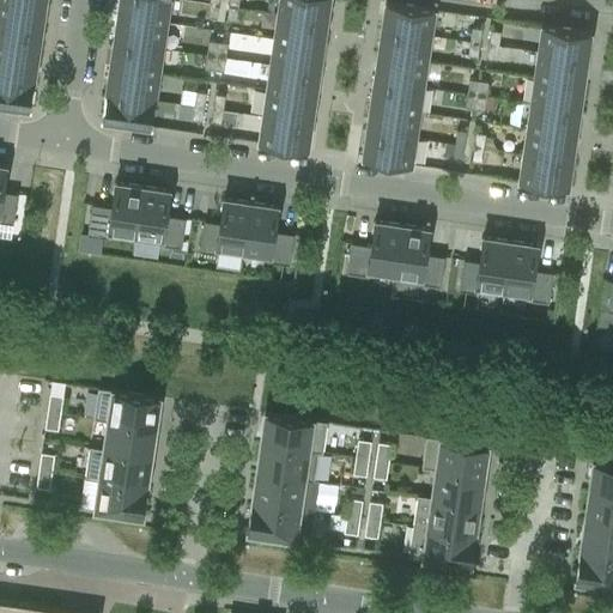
[(43,4),(16,0),(0,0),(0,24),(40,30),(43,4)]
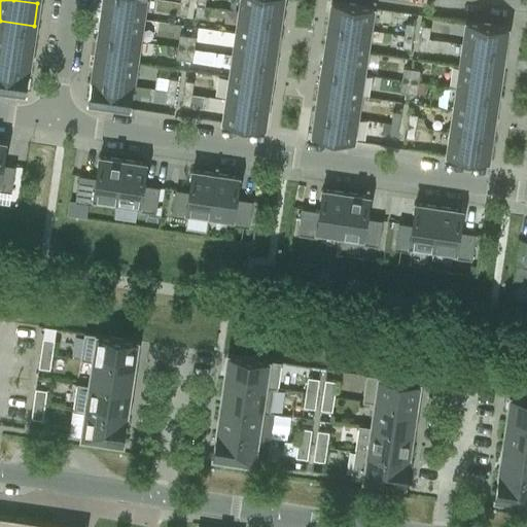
[(144,0),(102,0),(101,12),(141,19),(144,0)]
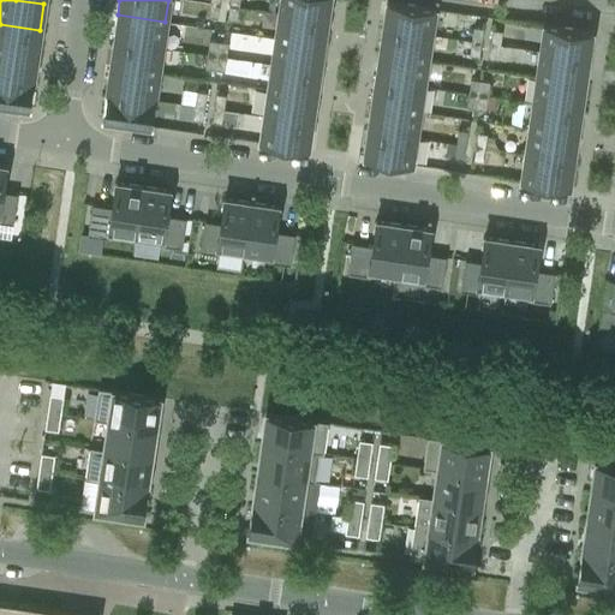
[(280,0),(279,12),(326,19),(328,0),(280,0)]
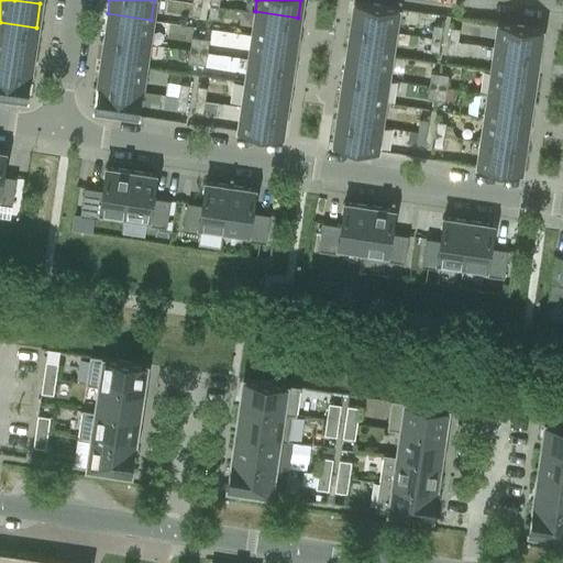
[(350,25),(394,32),(397,8),(354,1),(350,25)]
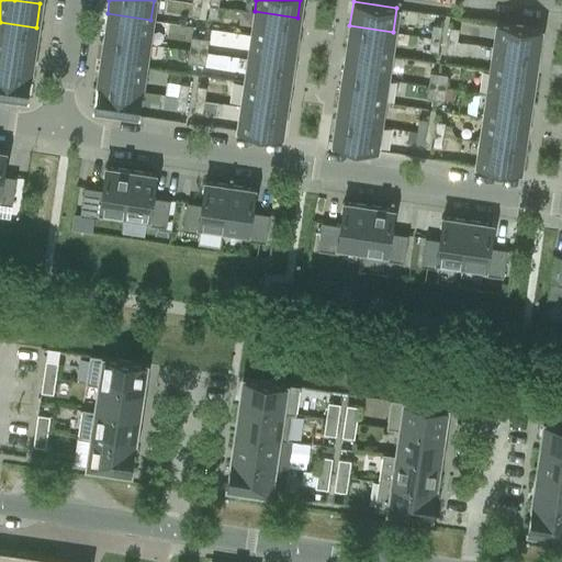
[(200,4),(191,2),(189,15),(198,17),(200,4)]
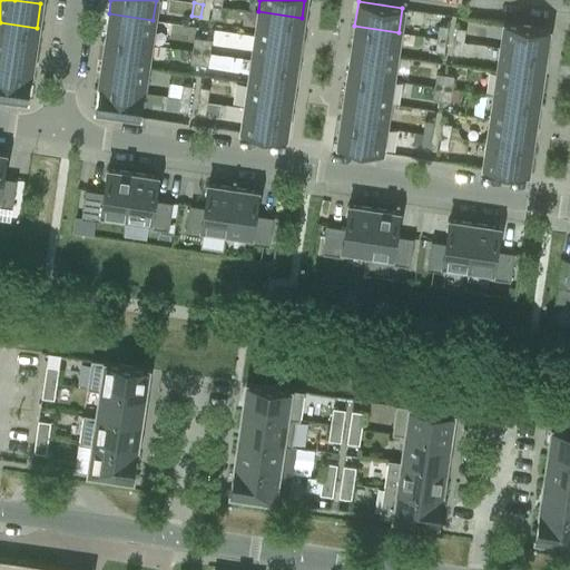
[(212,6),(209,18),(218,19),(220,7),(212,6)]
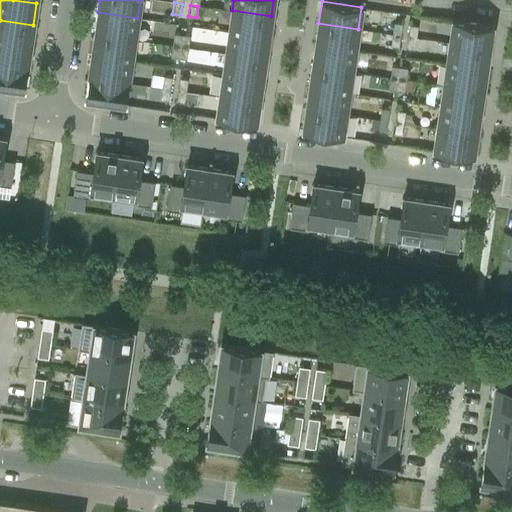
[(271,16),(232,10),(228,32),(268,38),(271,16)]
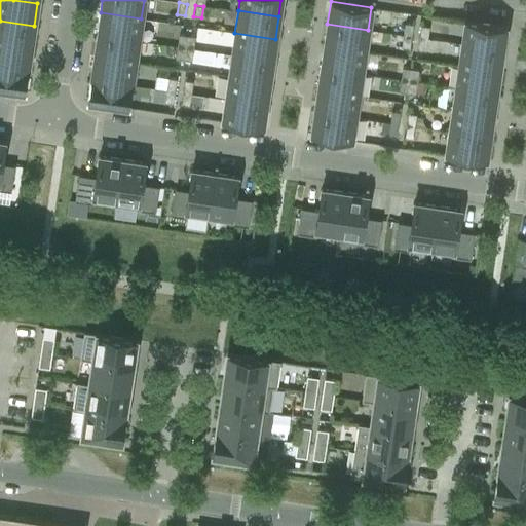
[(141,19),(101,12),(97,35),(138,41),(141,19)]
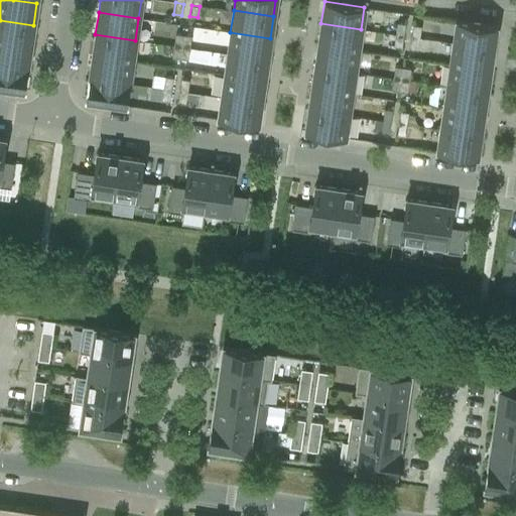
[(33,25),(0,20),(0,42),(30,47),(33,25)]
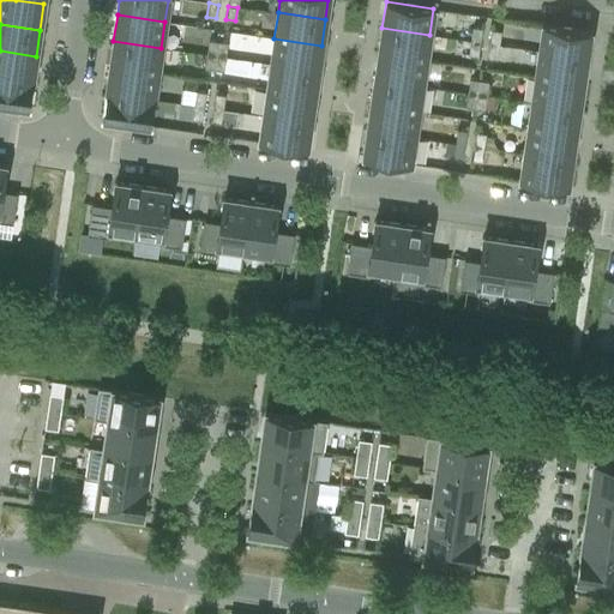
[(539,50),(587,58),(590,31),(542,24),(539,50)]
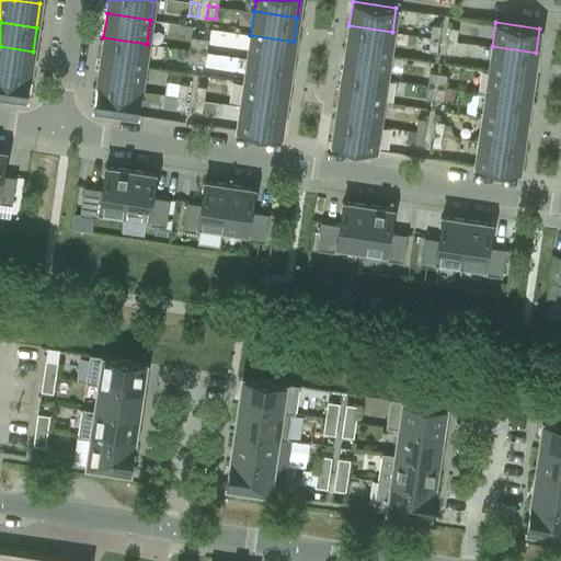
[(392,32),(348,25),(345,48),(389,55),(392,32)]
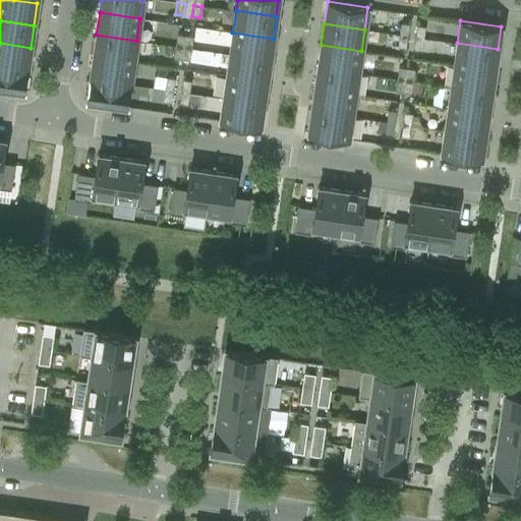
[(399,35),(407,37),(408,24),(400,23),(399,35)]
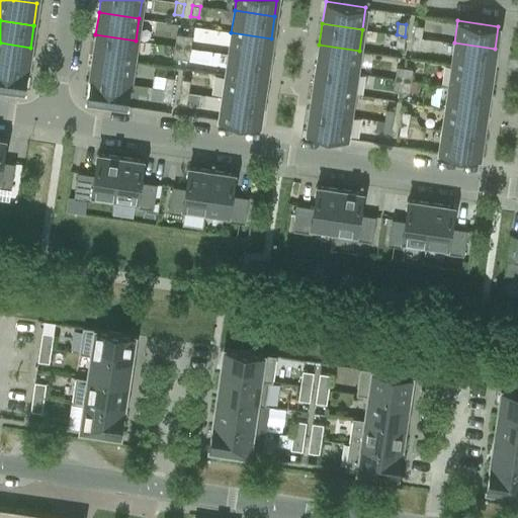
[(412,37),(420,38),(422,26),(414,25),(412,37)]
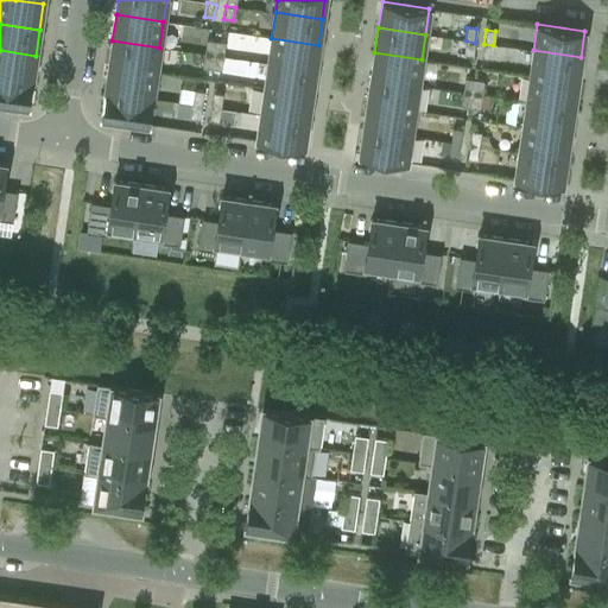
[(318,45),(271,38),(267,63),(315,70),(318,45)]
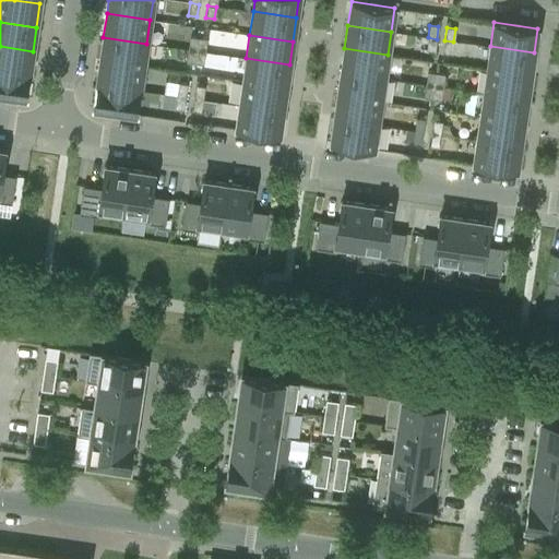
[(99,61),(143,68),(146,44),(103,37),(99,61)]
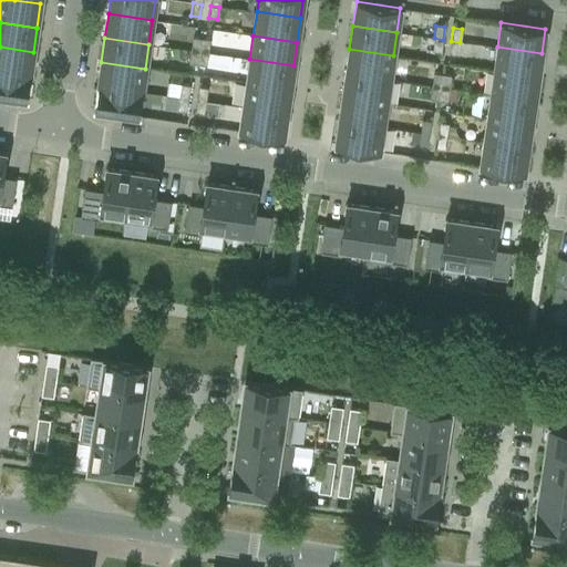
[(191,51),(199,52),(200,39),(193,38),(191,51)]
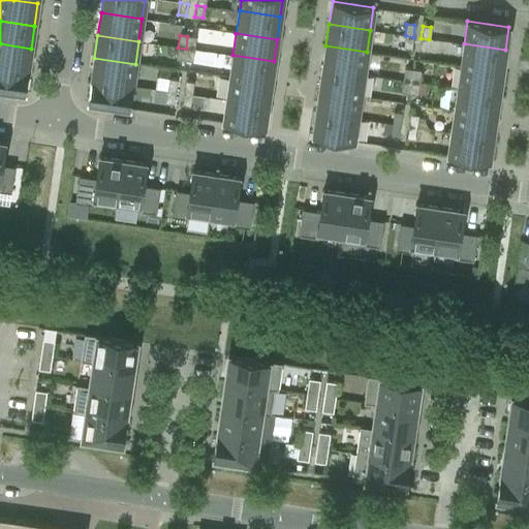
[(413,37),(405,35),(403,48),(411,49),(413,37)]
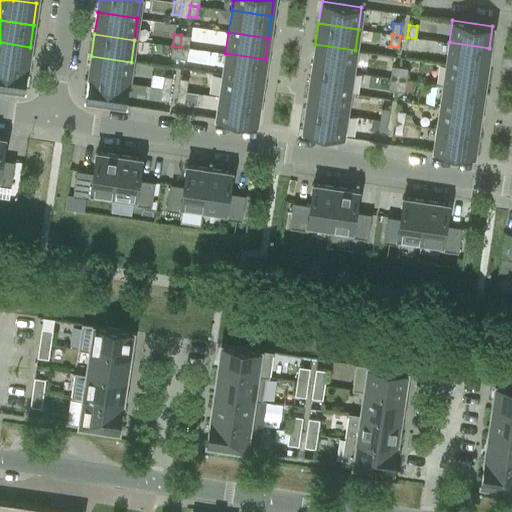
[(187,48),(189,36),(181,35),(180,47),(187,48)]
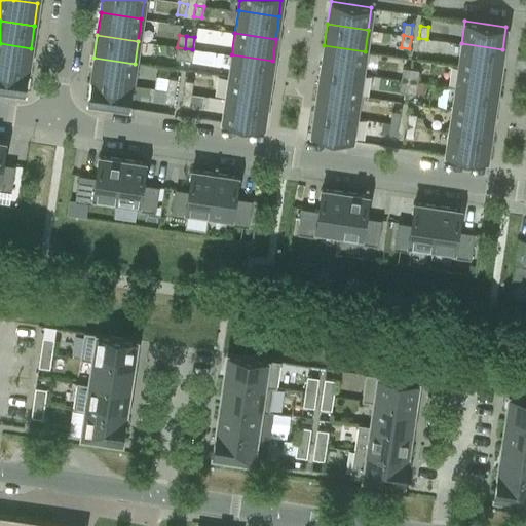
[(426,39),(418,38),(417,49),(424,51),(426,39)]
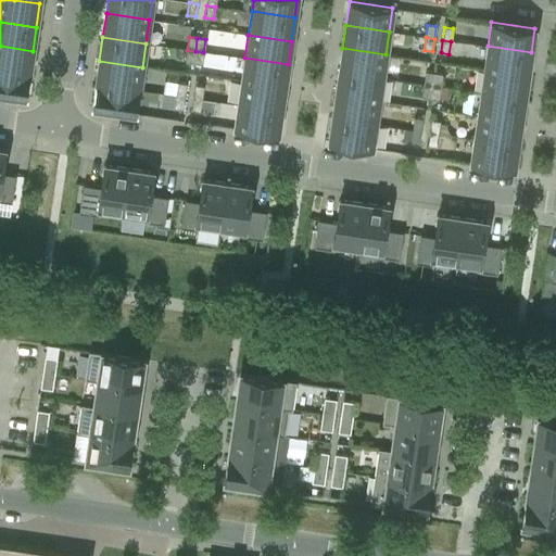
[(0,70),(29,74),(33,51),(0,46),(0,70)]
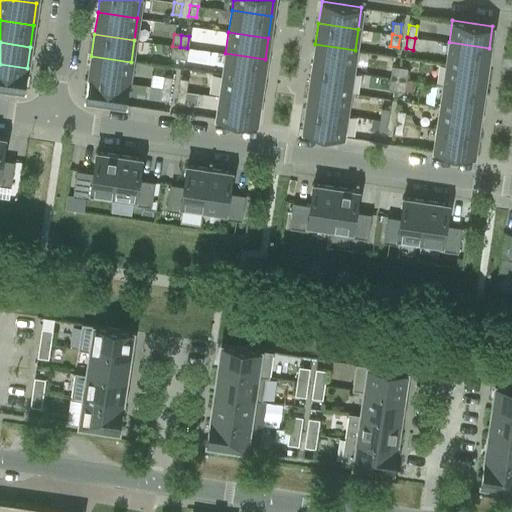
[(489,48),(449,42),(446,64),(486,70),(489,48)]
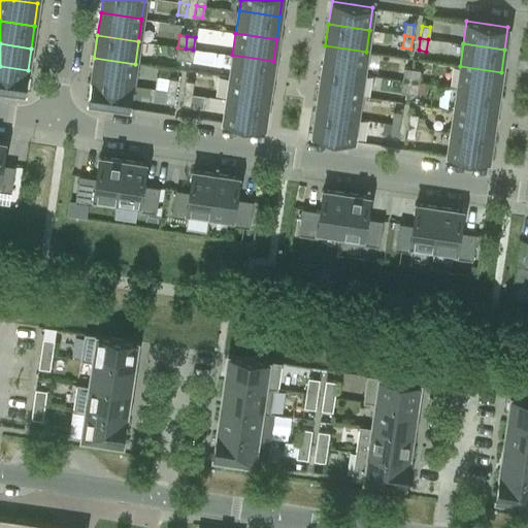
[(366,52),(325,45),(322,68),(363,74),(366,52)]
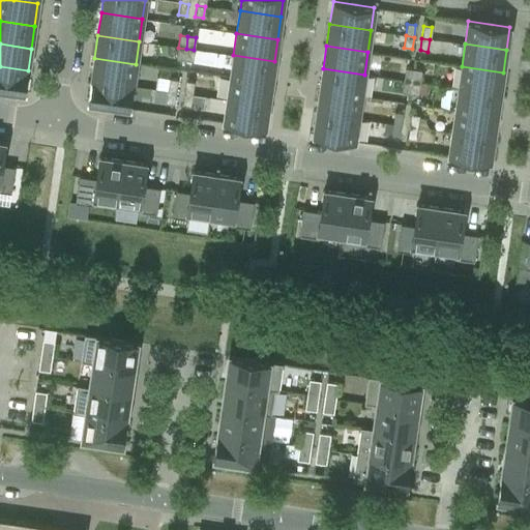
[(184,61),(186,49),(178,48),(176,59),(184,61)]
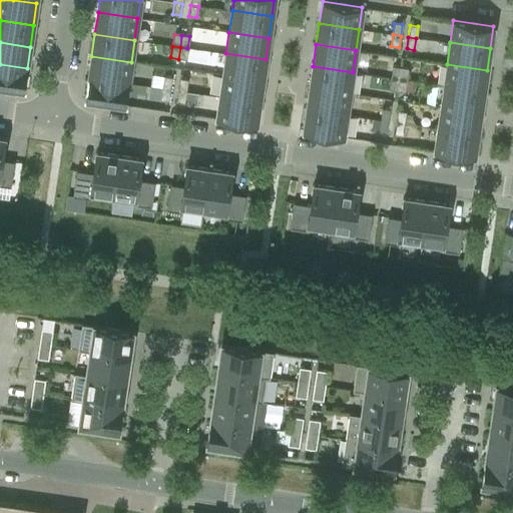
[(180,47),(178,59),(186,60),(187,48),(180,47)]
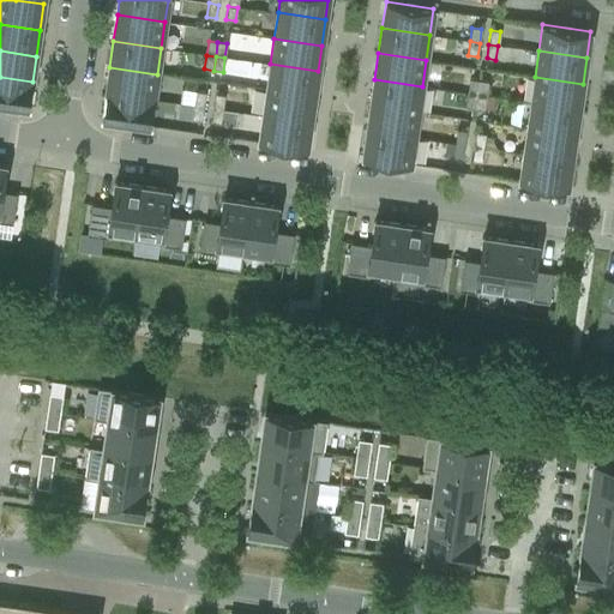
[(266,90),(314,97),(318,71),(270,64),(266,90)]
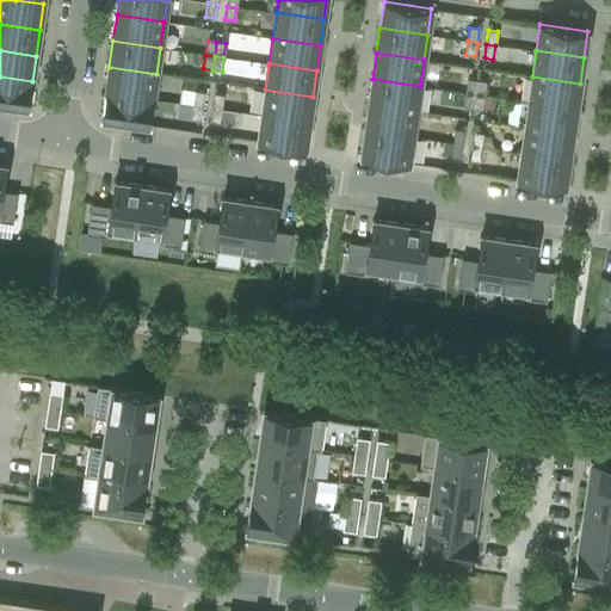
[(105,93),(153,99),(156,74),(109,67),(105,93)]
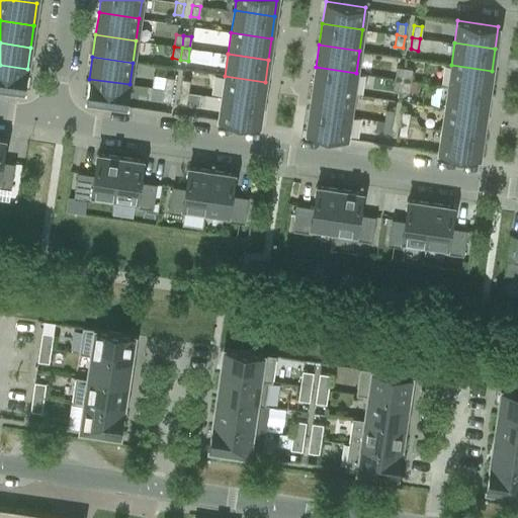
[(27,69),(0,65),(0,87),(24,91),(27,69)]
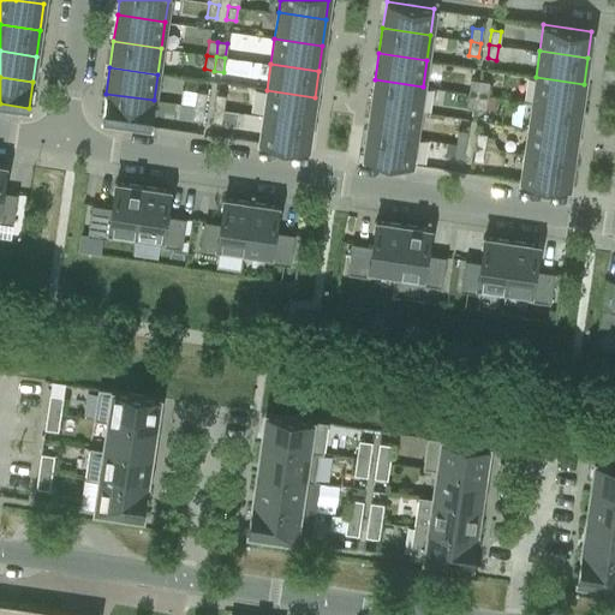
[(532,103),(580,111),(584,84),(536,77),(532,103)]
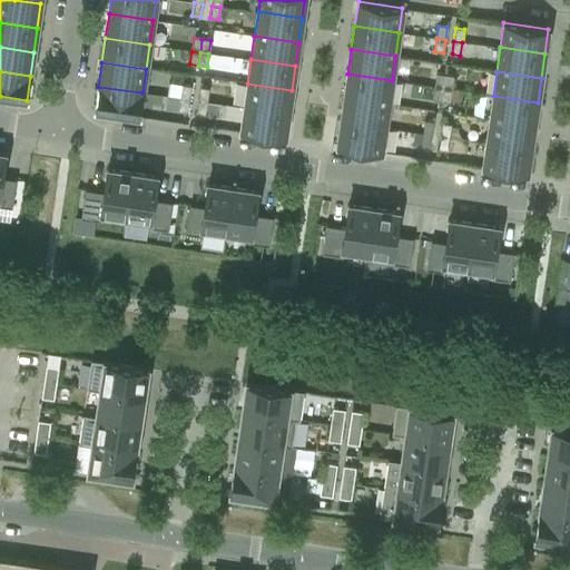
[(344,98),(387,105),(392,80),(347,74),(344,98)]
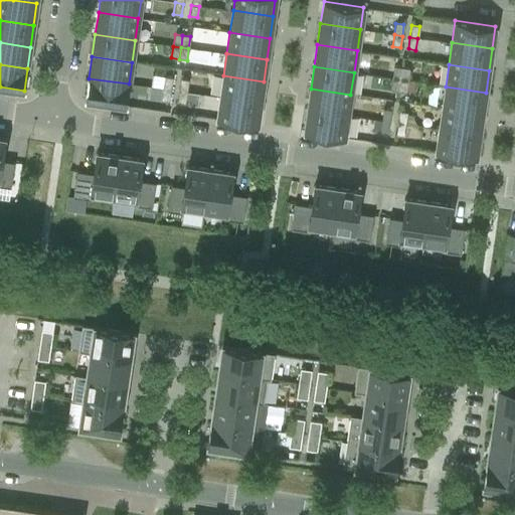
[(399,79),(401,67),(393,66),(391,78),(399,79)]
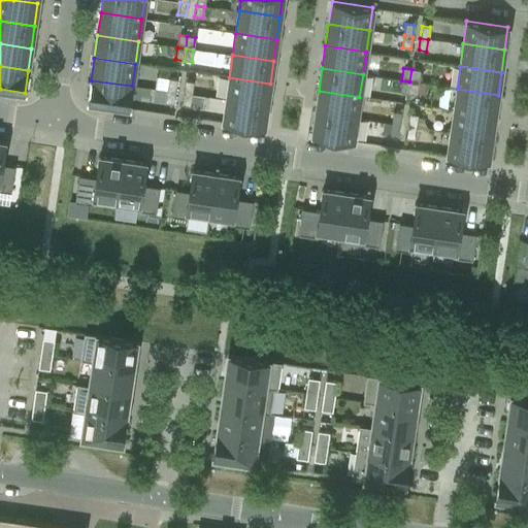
[(409,81),(418,83),(420,70),(411,69),(409,81)]
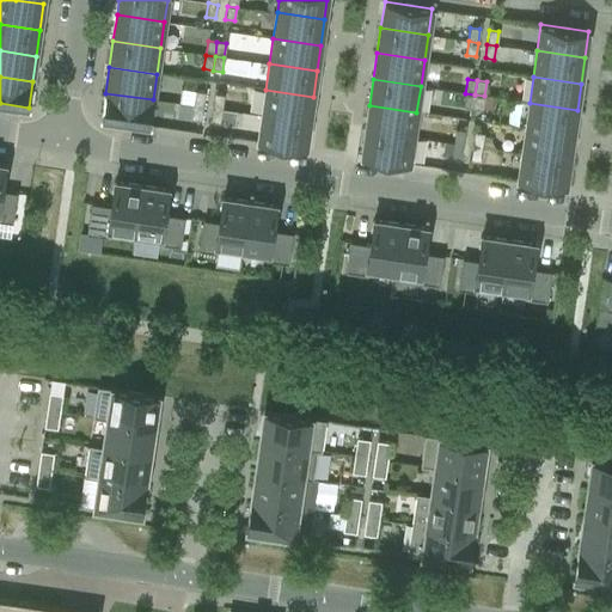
[(262,116),(310,123),(313,97),(265,90),(262,116)]
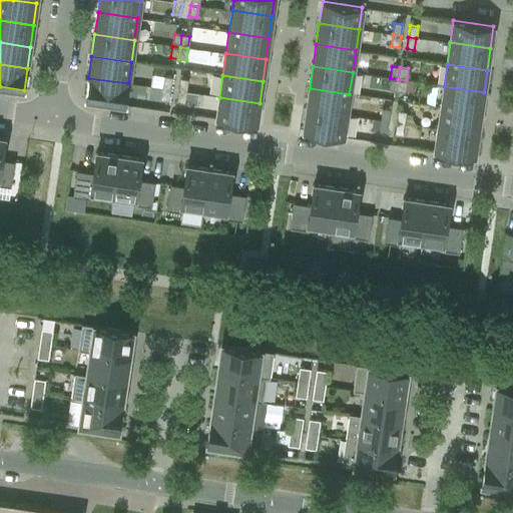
[(162,88),(169,89),(171,77),(163,76),(162,88)]
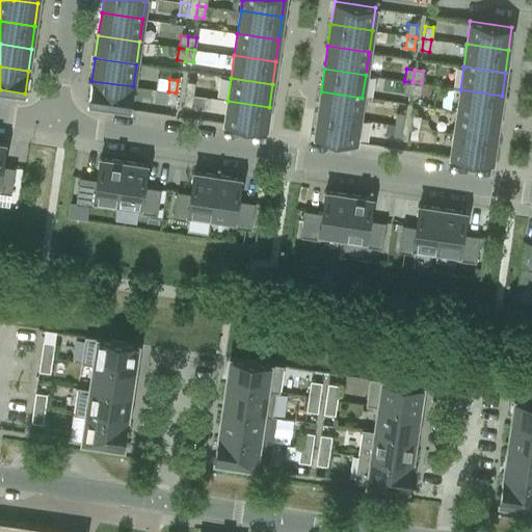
[(133,86),(91,81),(88,103),(130,109),(133,86)]
